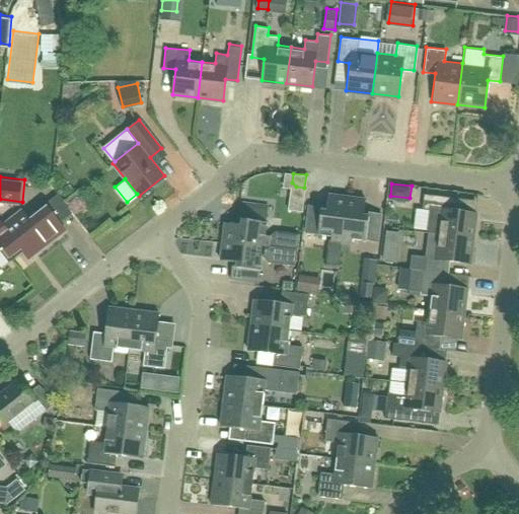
[(346,196),(327,194),(325,210),(320,210),(321,205),(309,203),(305,231),(330,234),(328,249),(326,249),(324,268),(338,270),(341,241),(346,196)]
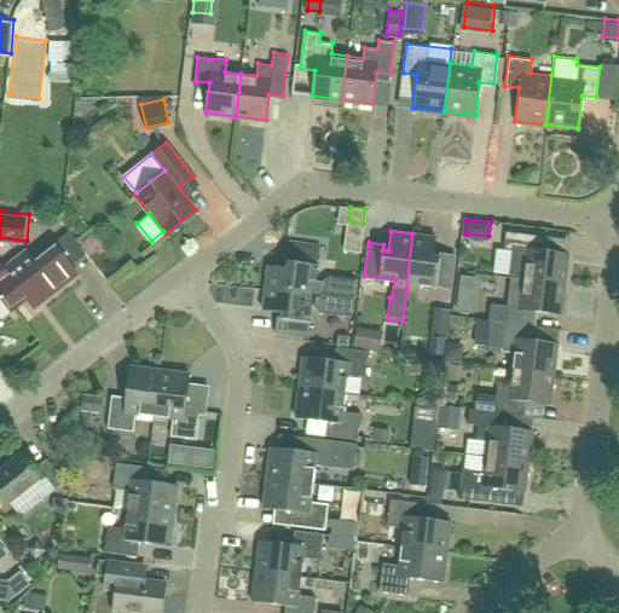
[(508,231),(505,246),(514,247),(513,260),(510,273),(516,275),(522,276),(522,278),(565,283),(568,253),(544,249),(545,236),(508,231)]
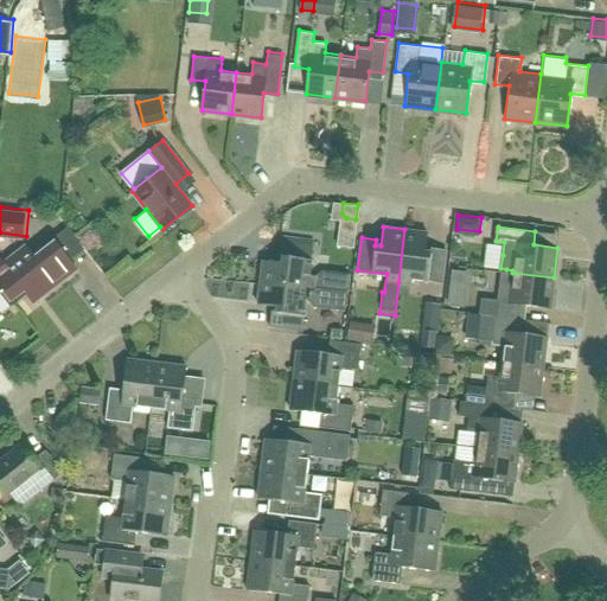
[(398,282),(410,283),(411,277),(441,281),(445,248),(429,247),(428,251),(423,251),(426,231),(404,229),(398,282)]
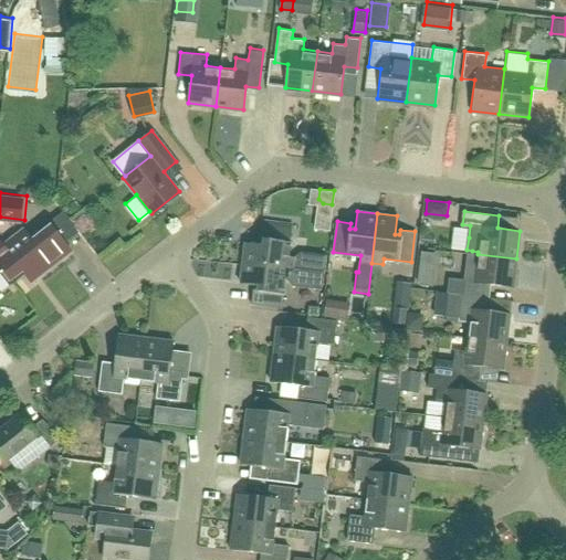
[(264,243),(245,241),(243,262),(323,271),(325,254),(301,251),(300,256),(287,255),(291,228),(260,224),(259,238),(264,239),(264,243)]
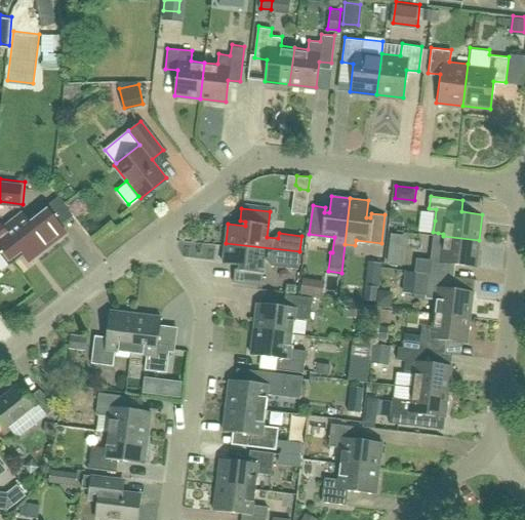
[(421,208),(418,230),(433,232),(435,221),(436,209),(429,208),(421,208)]
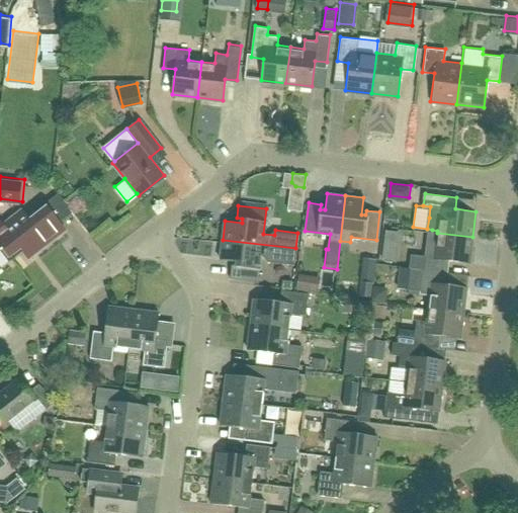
[(65,228),(48,206),(30,220),(21,208),(3,223),(0,220),(0,243),(9,254),(19,246),(28,257),(65,228)]
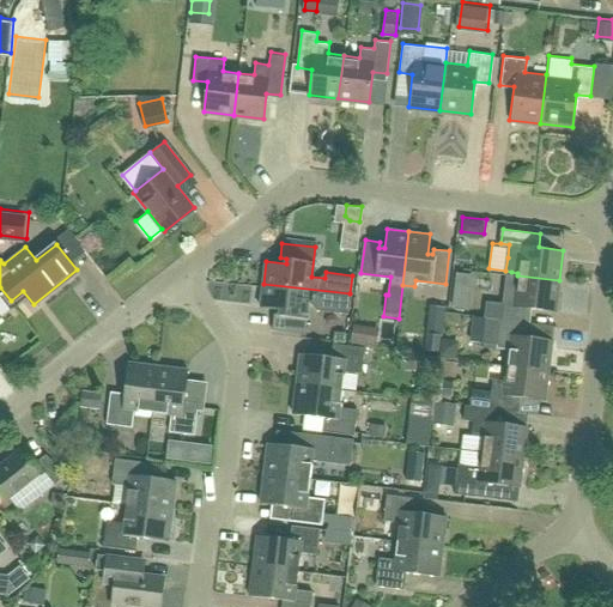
[(515,291),(517,275),(517,273),(511,272),(505,271),(504,290),(515,291)]
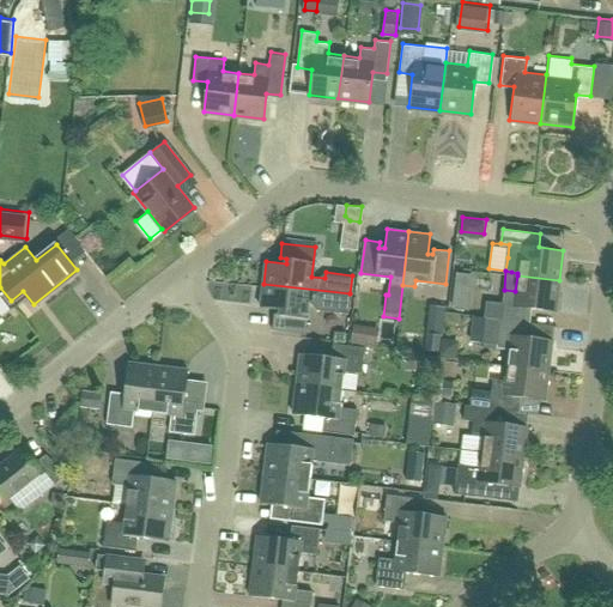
[(501,316),(499,317),(523,321),(526,307),(554,310),(559,280),(517,275),(515,291),(504,290),(503,290),(502,301),(502,302),(501,316)]
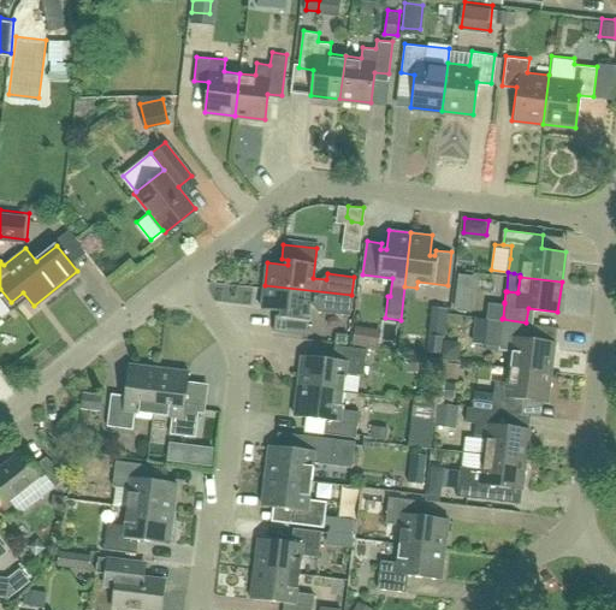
[(265,285),(261,307),(282,309),(282,314),(276,314),(273,329),(306,333),(309,303),(315,303),(314,306),(318,311),(349,314),(351,295),(265,285)]
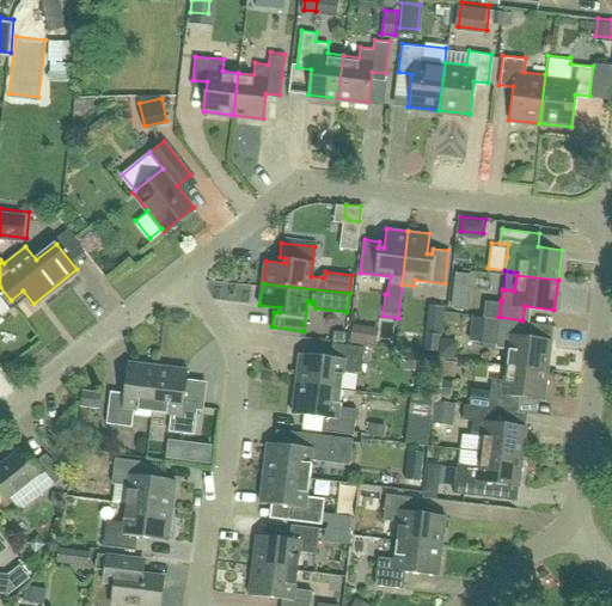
[(454,306),(471,308),(472,292),(456,291),(454,306)]
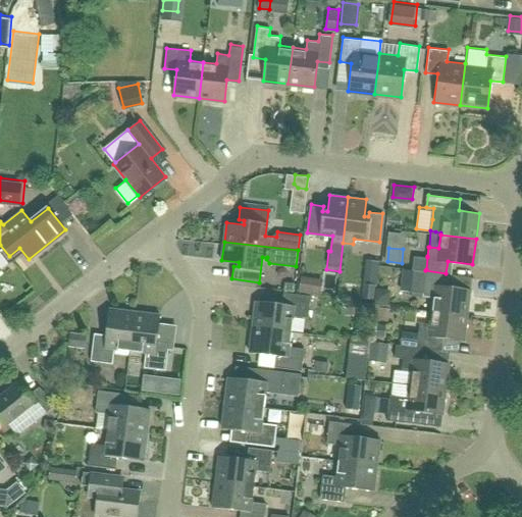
[(415,254),(413,267),(426,269),(427,257),(427,256),(415,254)]
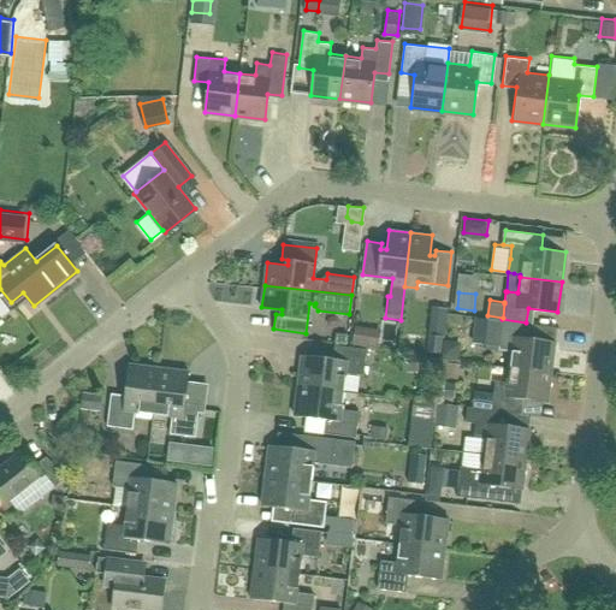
[(431,305),(431,313),(446,314),(448,306),(431,305)]
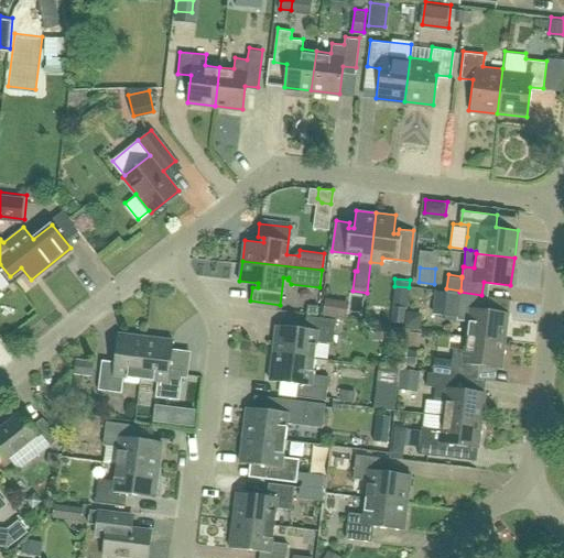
[(445,291),(433,290),(431,312),(443,313),(445,293),(445,291)]
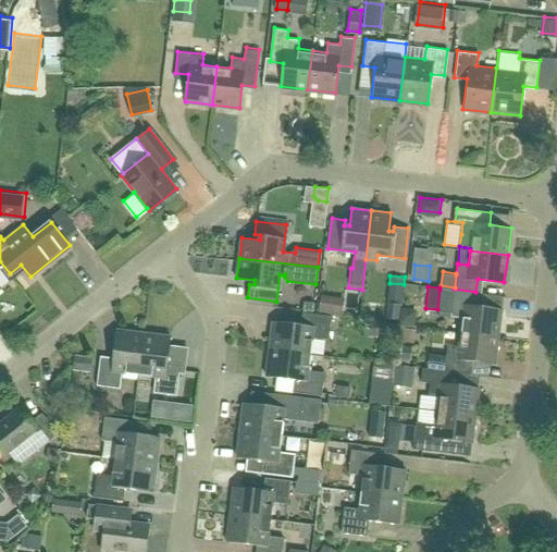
[(437,309),(436,313),(450,315),(450,316),(461,317),(459,331),(497,335),(500,308),(474,305),(475,292),(454,289),(440,287),(440,290),(437,309)]
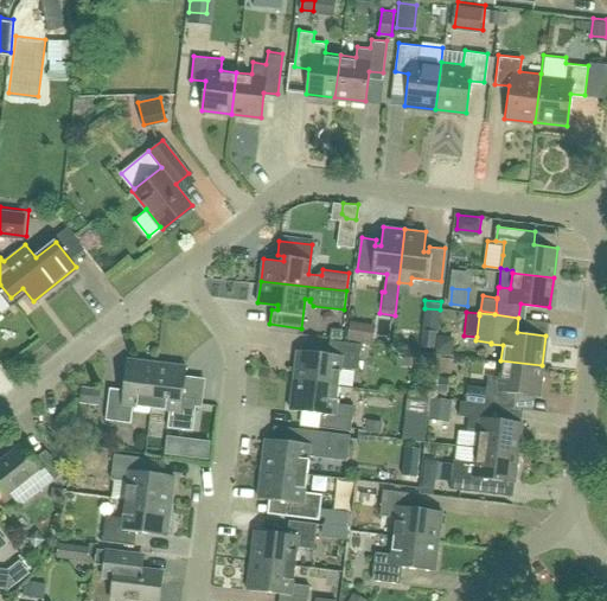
[(350,319),(349,336),(363,338),(365,320),(350,319)]
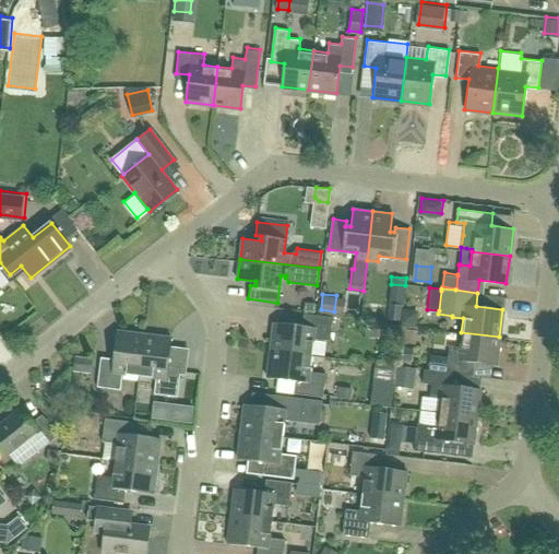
[(389,302),(388,318),(399,319),(401,303),(389,302)]
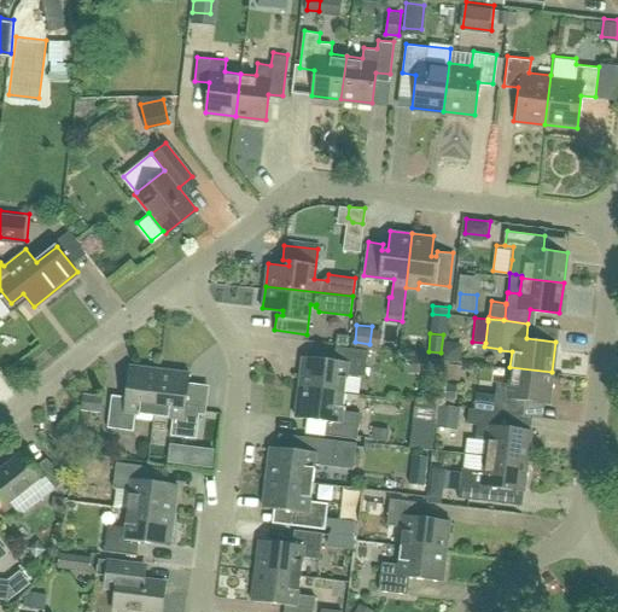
[(344,391),(347,372),(365,374),(367,349),(336,344),(333,359),(302,355),(298,385),(344,391)]
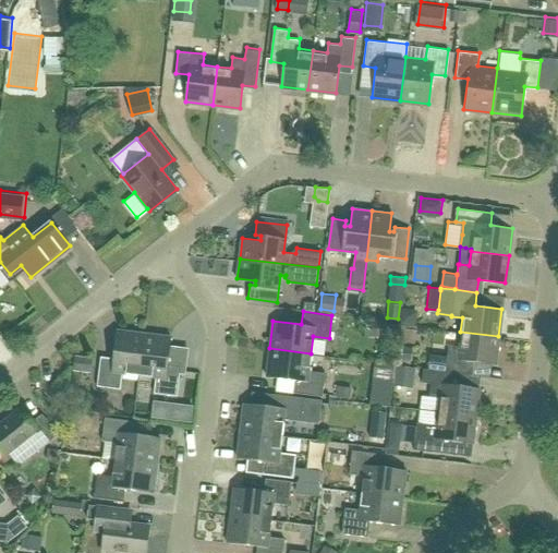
[(403,324),(402,340),(415,341),(416,326),(403,324)]
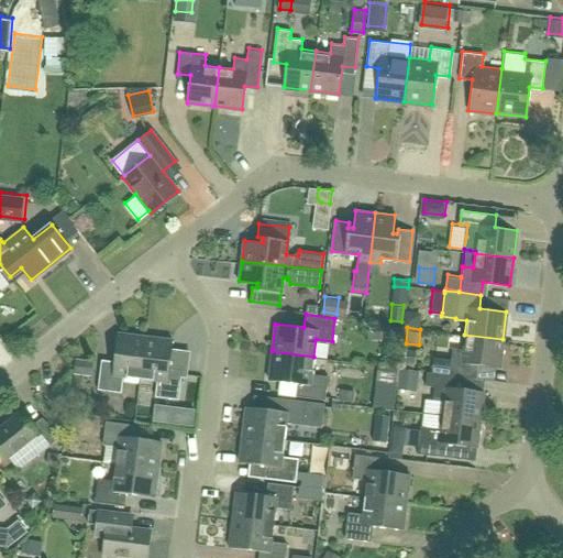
[(145,335),(118,331),(114,360),(101,359),(98,387),(121,391),(123,374),(140,376),(145,335)]
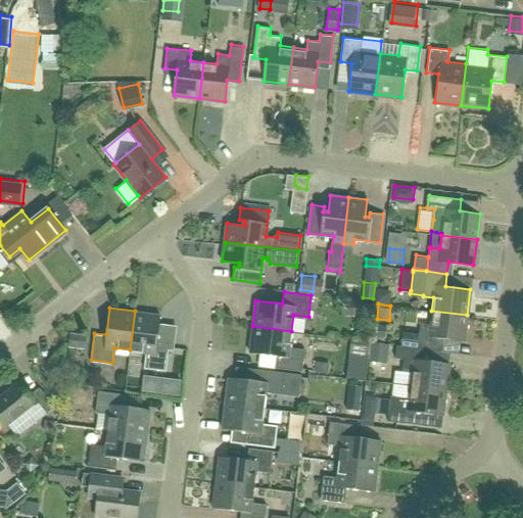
[(157,340),(160,314),(135,311),(130,349),(145,351),(143,367),(165,370),(169,342),(157,340)]
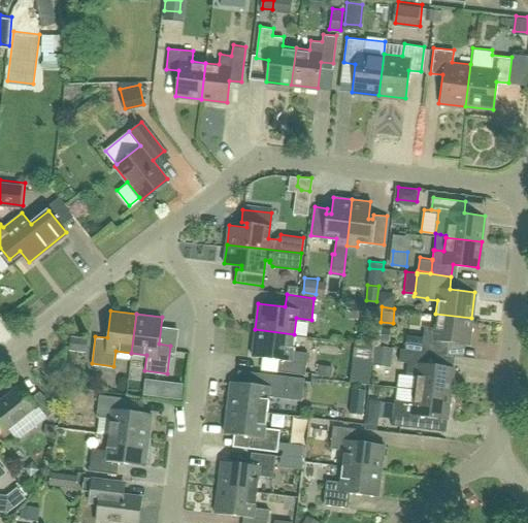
[(435,314),(434,327),(424,326),(422,337),(410,336),(408,349),(433,352),(443,353),(444,340),(468,344),(471,318),(435,314)]
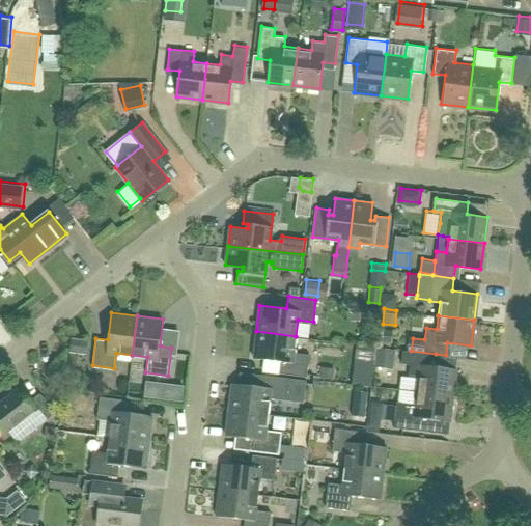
[(383,329),(382,340),(391,341),(392,330),(383,329)]
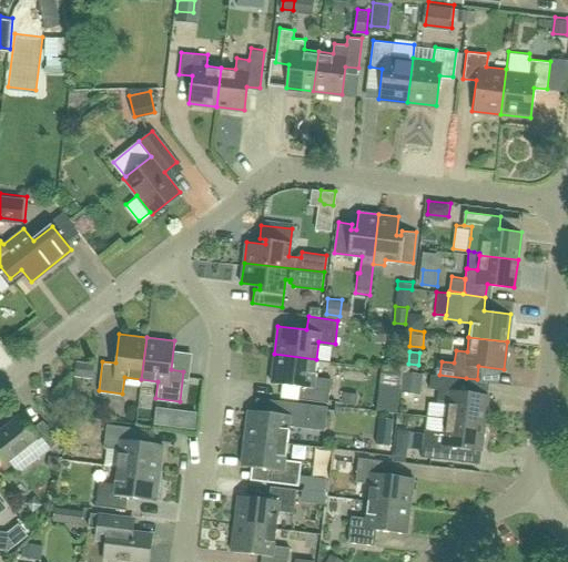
[(274,354),(271,381),(300,385),(297,398),(327,401),(331,377),(314,375),(316,359),(274,354)]
